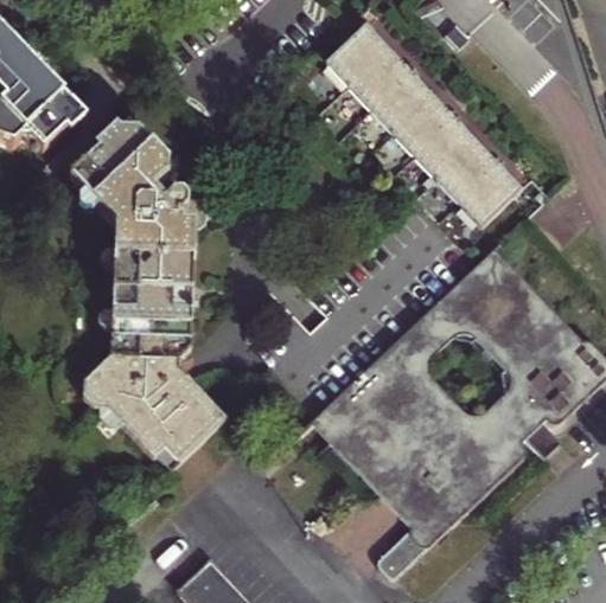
[(483,225),(523,188),(502,165),(368,21),(327,61),(483,225)]
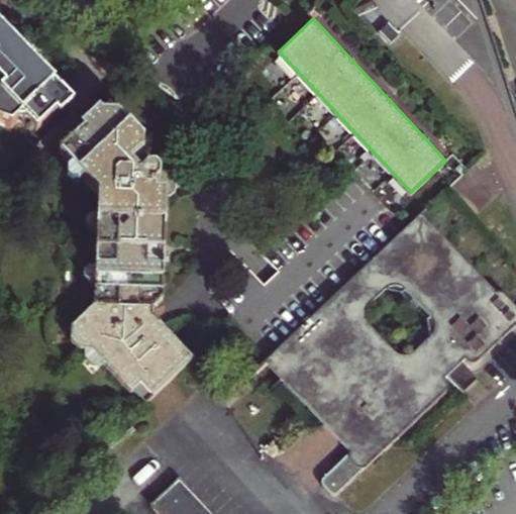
[(0,123),(8,127),(11,123),(21,123),(30,133),(53,113),(68,98),(0,27),(0,123)]
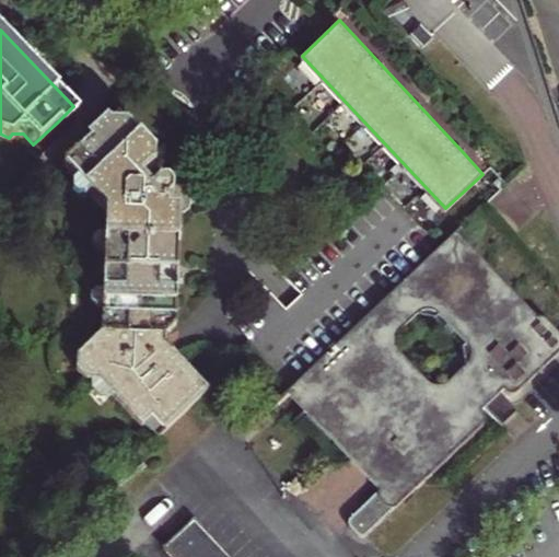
[(79,113),(73,106),(57,123),(62,128),(79,113)]
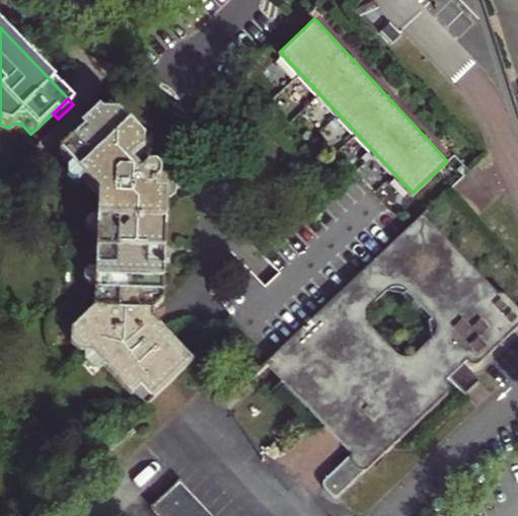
[(194,357),(162,322),(153,313),(146,312),(146,303),(154,304),(162,294),(165,193),(170,192),(176,187),(176,171),(170,164),(158,165),(154,168),(144,157),(141,141),(106,104),(56,153),(97,196),(93,306),(73,326),(130,389),(134,386),(147,400),(194,357)]
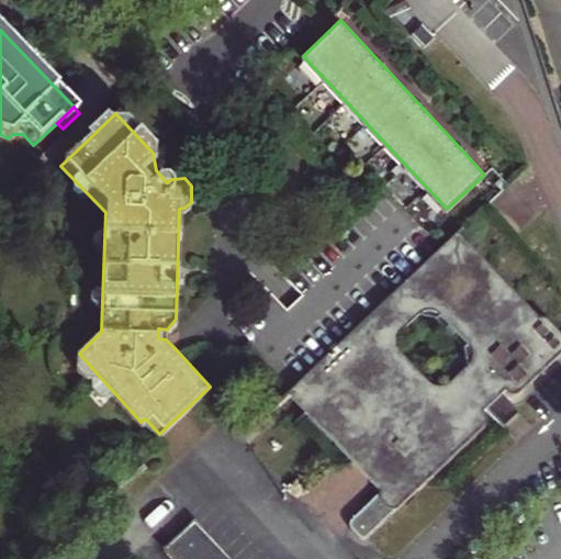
[(536,260),(538,259),(490,208),(489,209),(536,260)]
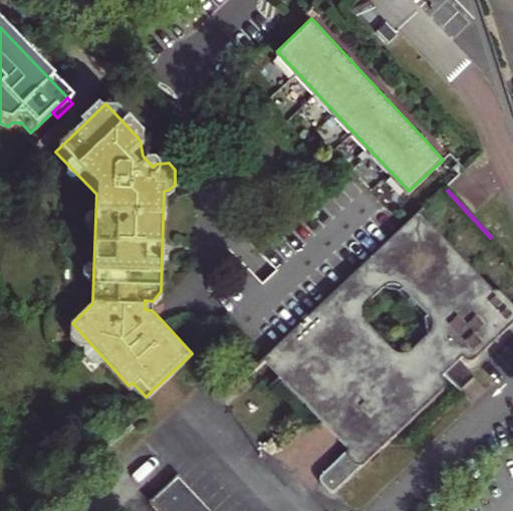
[(512,304),(497,288),(496,286),(491,288),(419,211),(406,223),(267,353),(312,403),(302,413),(292,402),(255,436),(297,481),(339,442),(345,448),(320,471),(319,474),(318,477),(320,480),(326,487),(329,489),(333,489),(336,487),(442,389),(444,380),(443,376),(441,373),(460,356),(463,358),(469,360),(475,357),(512,321),(512,304)]
